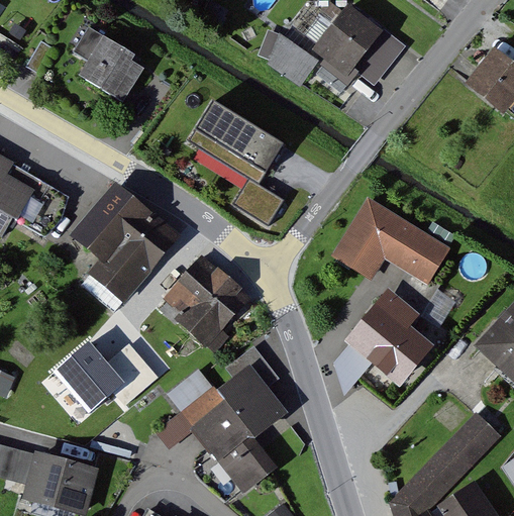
[(392,36),(357,7),(320,50),(354,81),(392,36)]
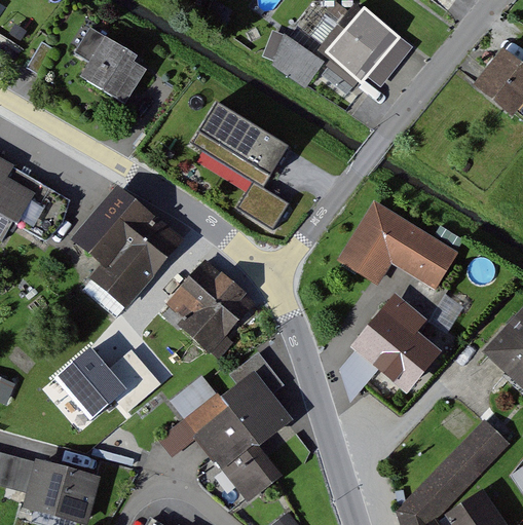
[(318,17),(310,35),(288,25),(269,68),(306,84),(332,24),(318,17)]
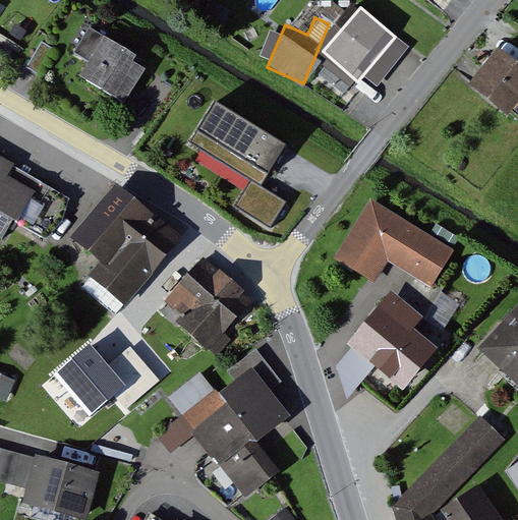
[(76,47),(90,56),(78,71),(122,100),(149,60),(92,23),(76,47)]
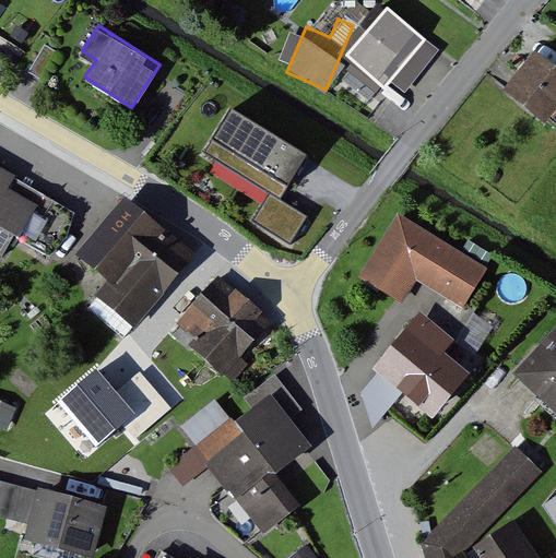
[(63,50),(49,42),(33,71),(47,79),(63,50)]
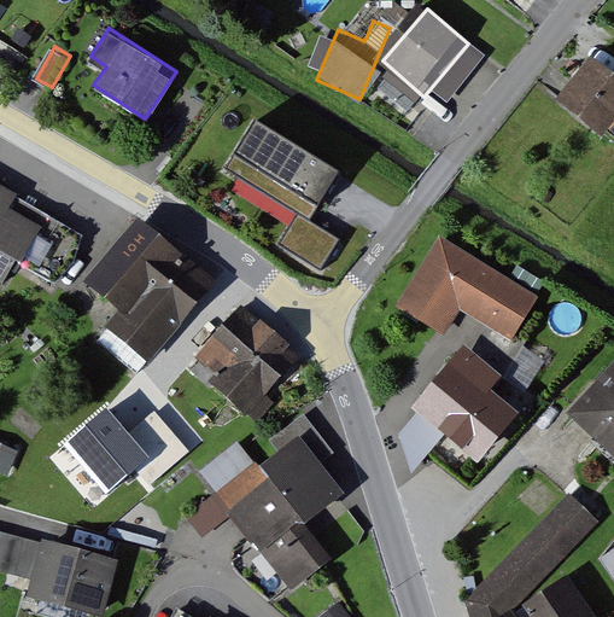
[(613,138),(613,67),(602,57),(567,99),(613,138)]
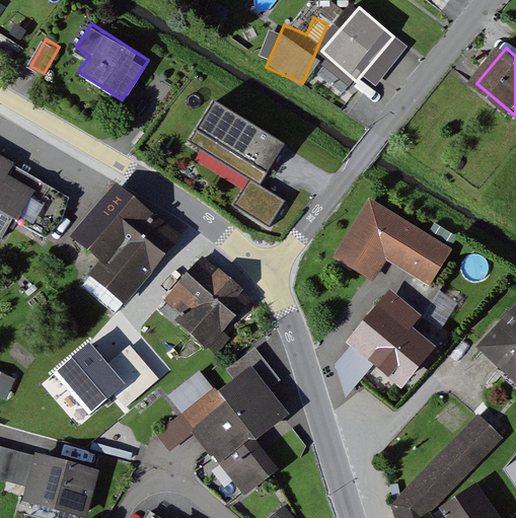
[(280,145),(213,103),(187,146),(242,181),(253,189),(280,145)]
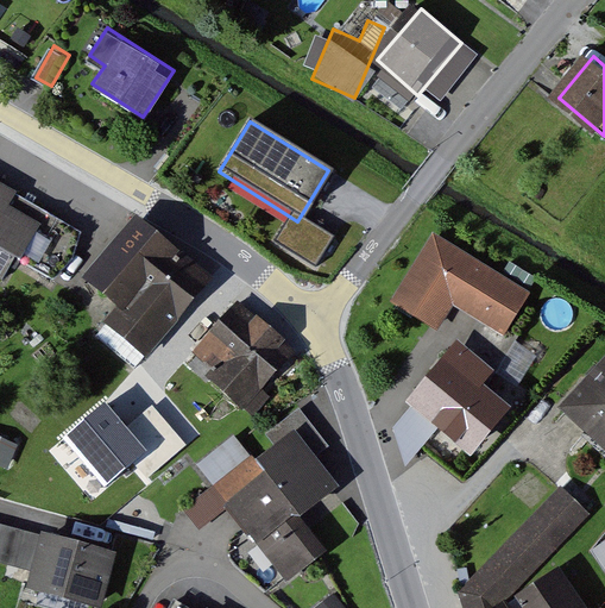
[(0,274),(2,276),(16,255),(54,276),(80,231),(14,193),(17,189),(0,180),(0,274)]
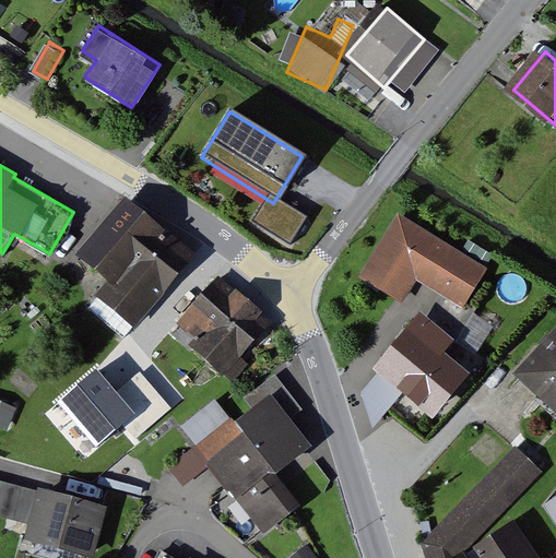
[(273,203),(261,196),(245,221),(282,245),(298,220),(273,203)]
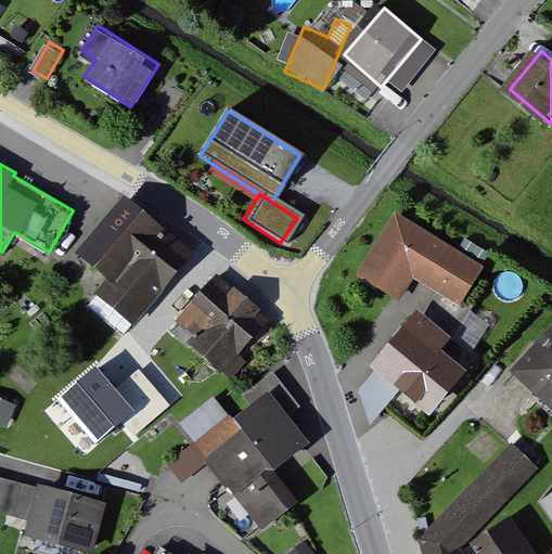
[(133,326),(190,258),(117,198),(75,248),(106,275),(92,293),(133,326)]
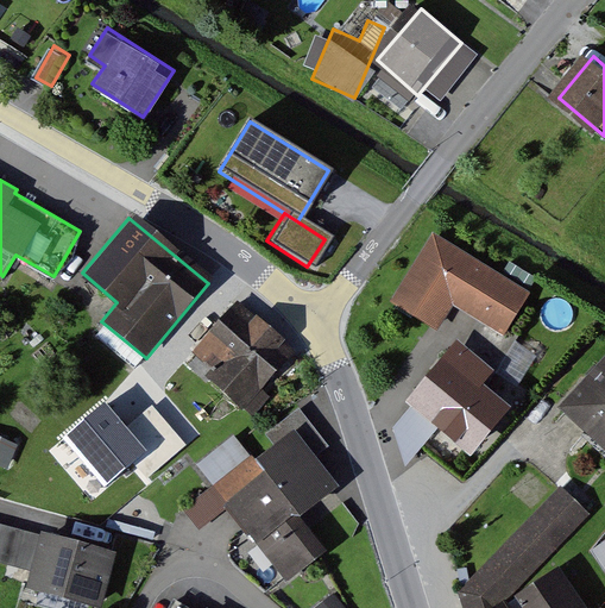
[(435,231),(392,299),(440,330),(455,306),(504,337),(533,293),(435,231)]
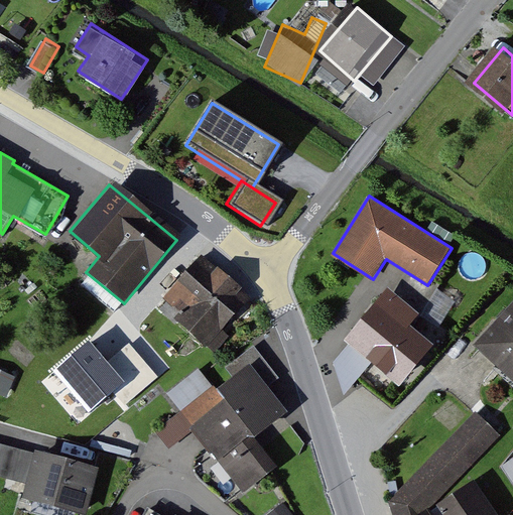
[(211,349),(258,296),(211,254),(163,305),(211,349)]
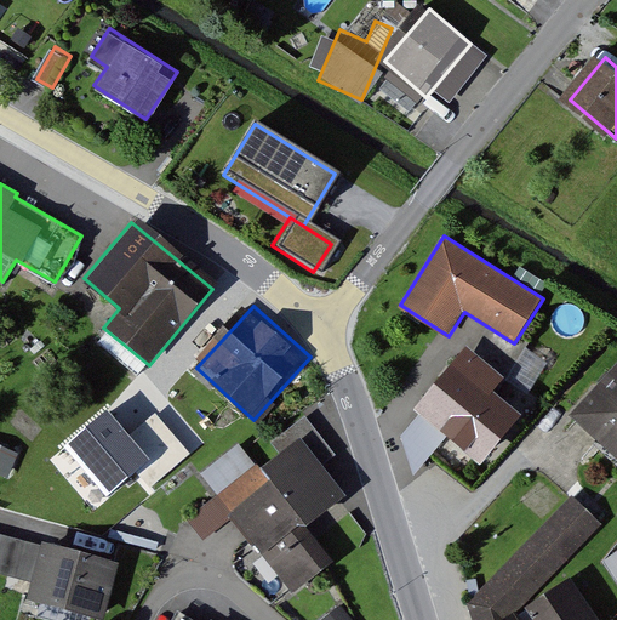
[(530,417),(501,392),(510,381),(474,351),(422,411),(487,467),(530,417)]
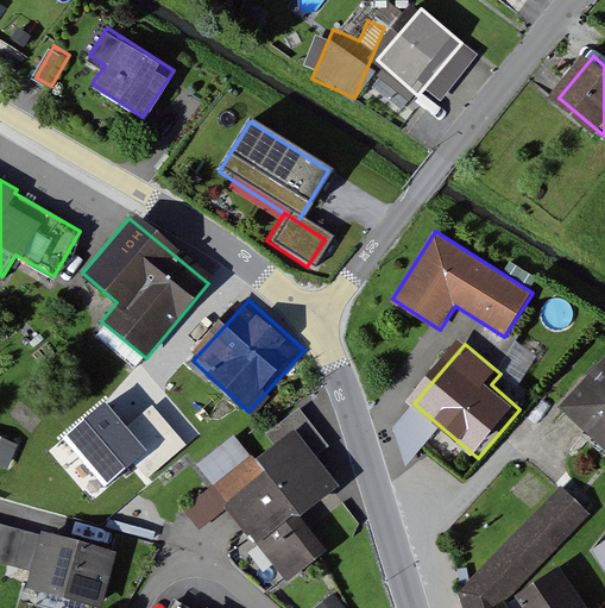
[(604,365),(567,408),(604,444),(604,365)]
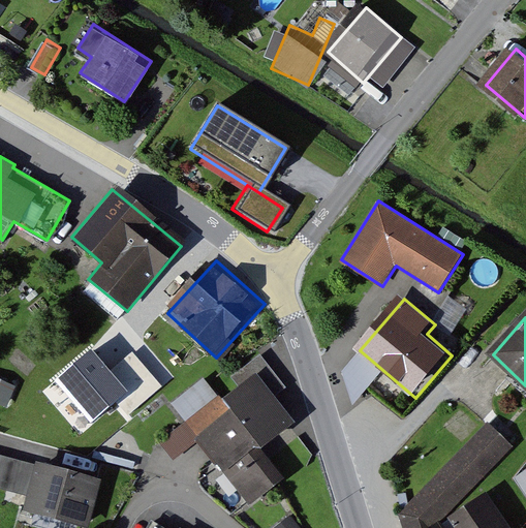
[(353,404),(379,373),(357,354),(342,371),(353,404)]
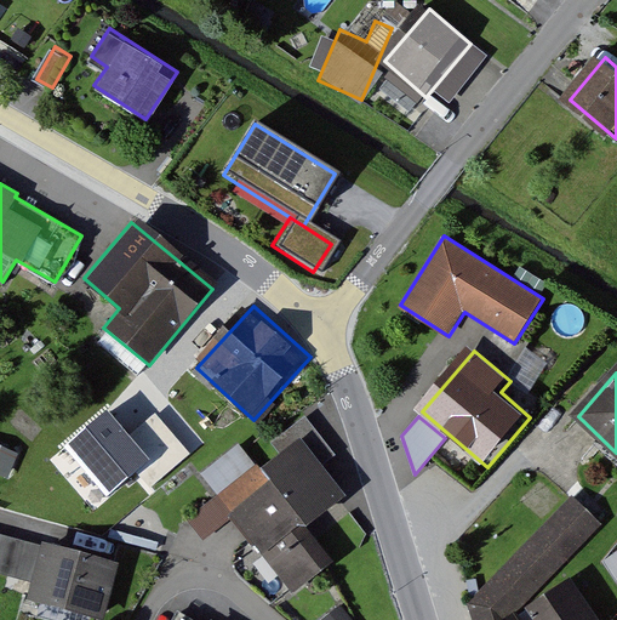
[(272,479),(307,523),(346,493),(298,433),(260,465),(272,479)]
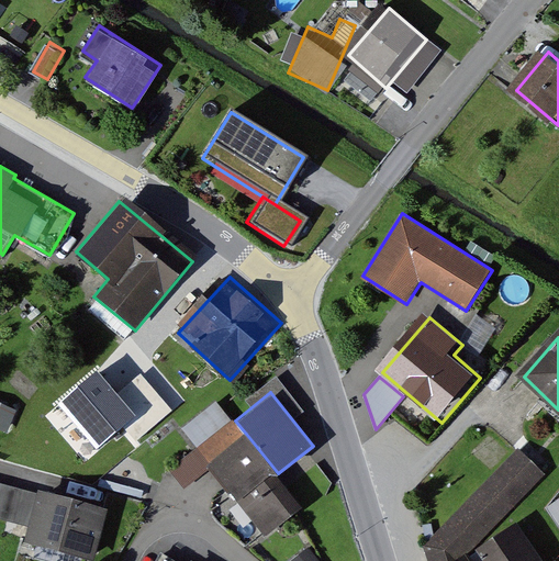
[(17,411),(0,403),(0,426),(8,430),(17,411)]
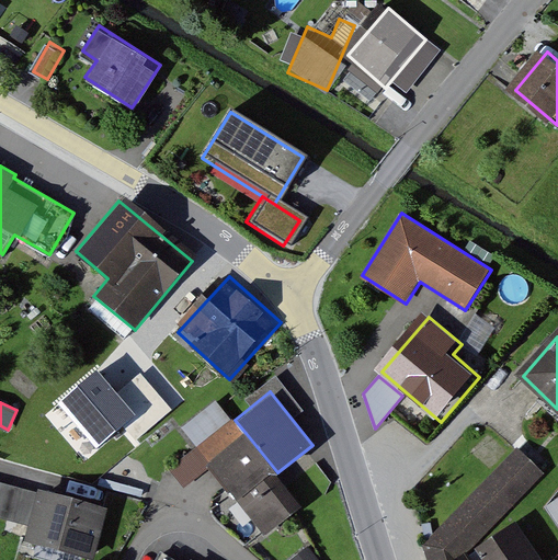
[(228,419),(215,402),(183,427),(196,444),(228,419)]
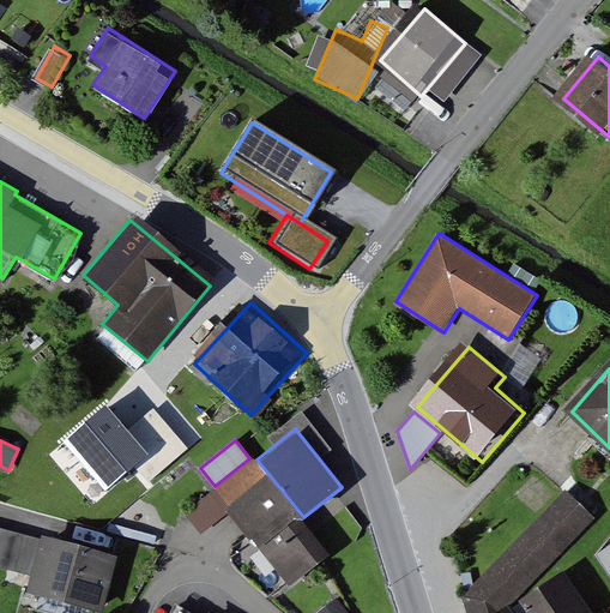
[(303,517),(269,474),(227,508),(290,588),(332,554),(303,517)]
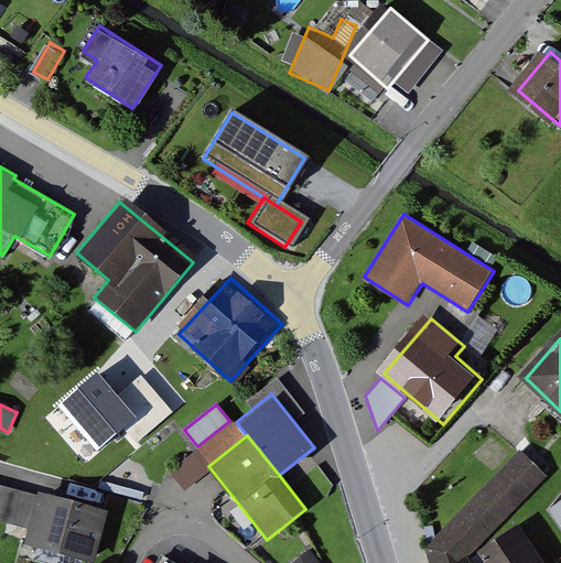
[(442,562),(466,562),(509,536),(500,527),(552,475),(525,448),(429,548),(442,562)]
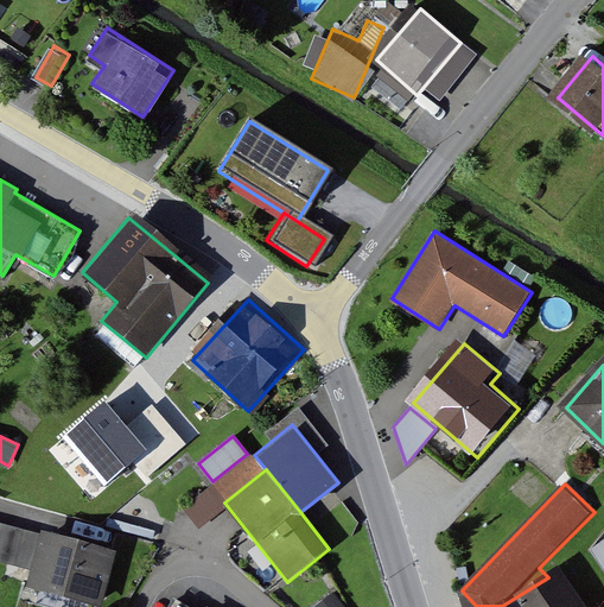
[(196,523),(216,503),(201,487),(180,507),(196,523)]
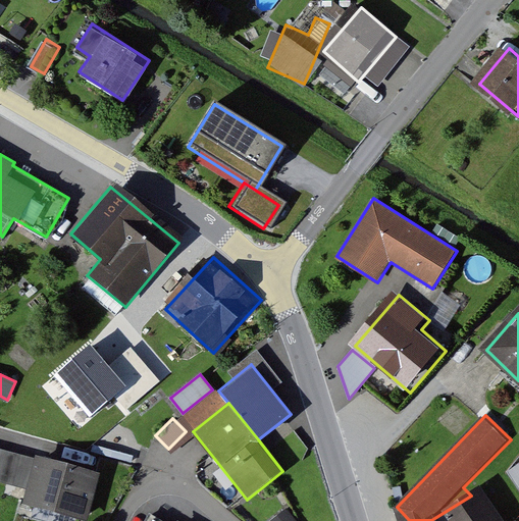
[(85,520),(98,469),(36,454),(35,458),(10,452),(3,481),(27,488),(22,505),(85,520)]
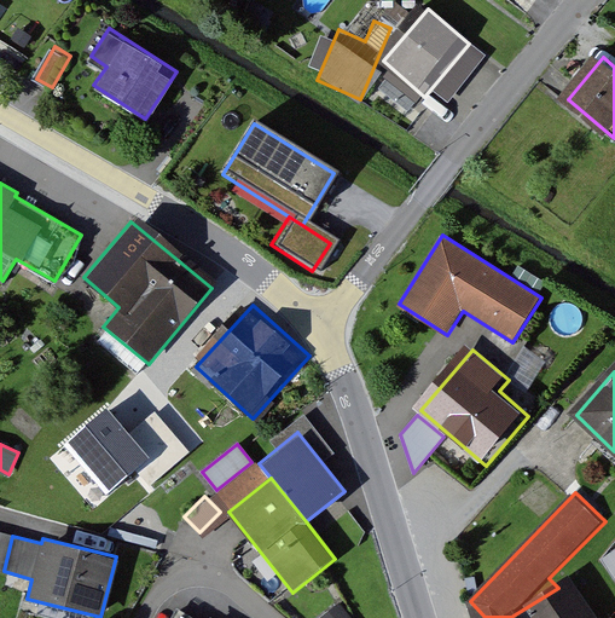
[(614,549),(601,559),(614,581),(614,549)]
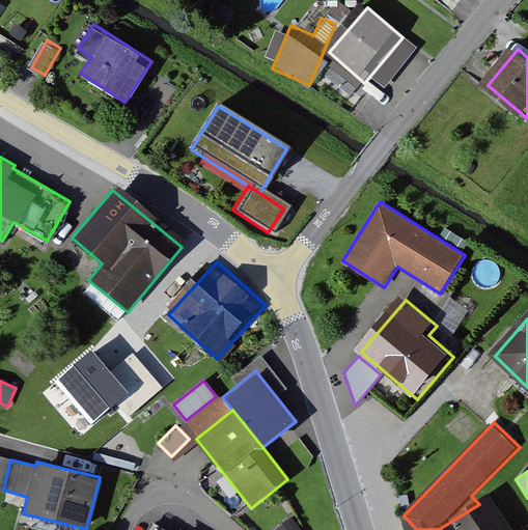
[(450,523),(455,529),(520,529),(496,493),(479,504),(450,523)]
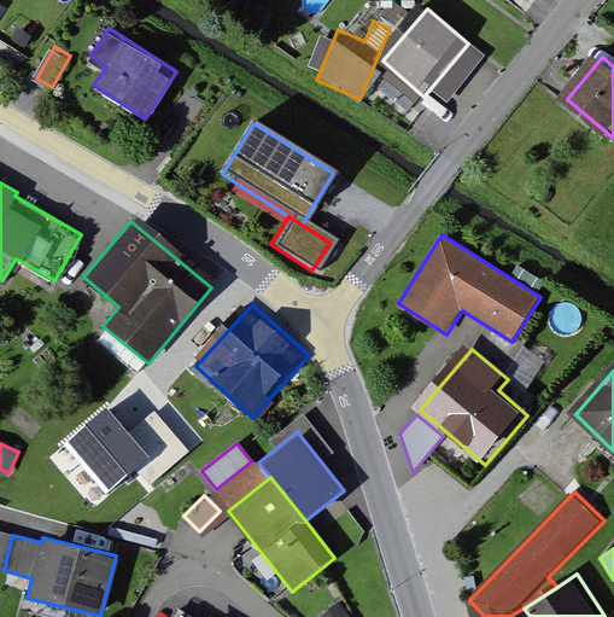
[(315,616),(350,616),(339,598),(314,613),(315,616)]
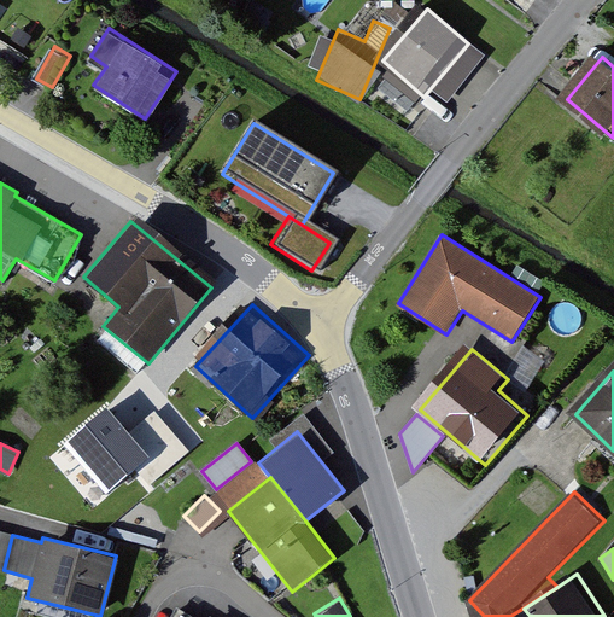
[(209,616),(183,603),(175,616),(209,616)]
